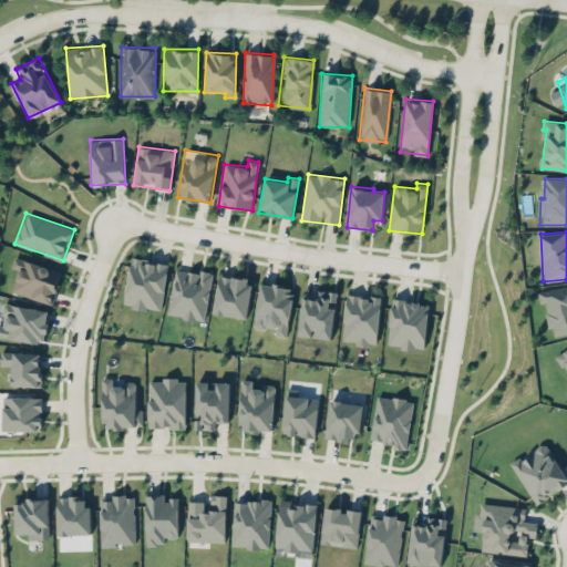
[(123,305),(160,311),(169,264),(132,257),(123,305)]
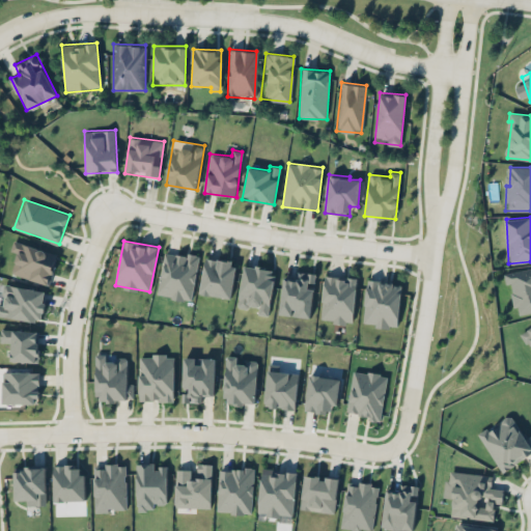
[(50,284),(58,252),(12,242),(10,252),(17,253),(11,275),(50,284)]
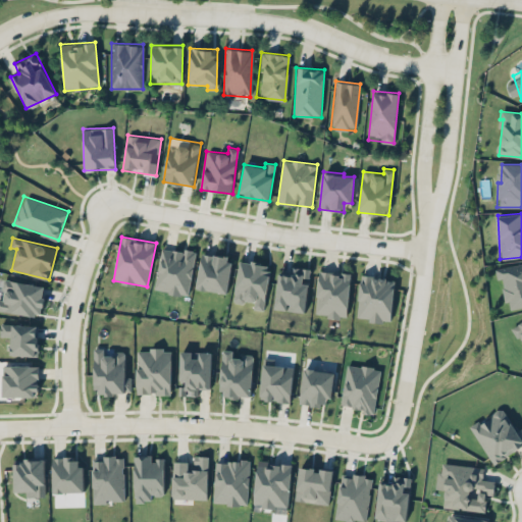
[(154,290),(189,296),(196,253),(161,247),(154,290)]
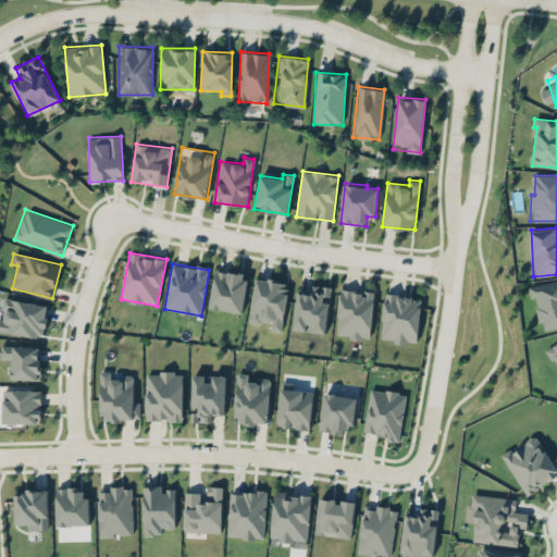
[(243,313),(247,274),(214,270),(210,309),(243,313)]
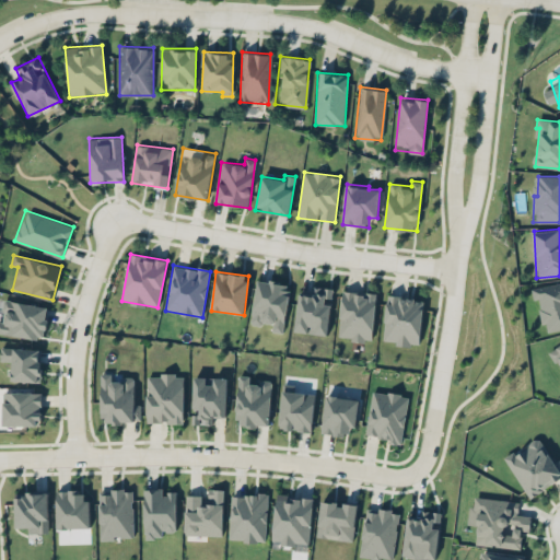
[(257,279),(251,323),(272,326),(271,331),(282,334),(291,284),(257,279)]
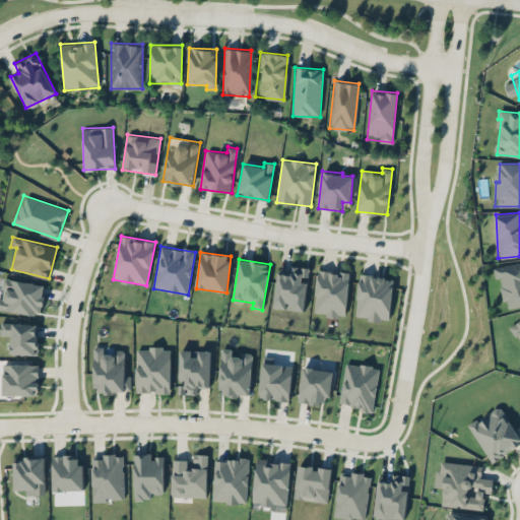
[(505,308),(519,305),(519,262),(493,266),(495,278),(501,277),(505,308)]
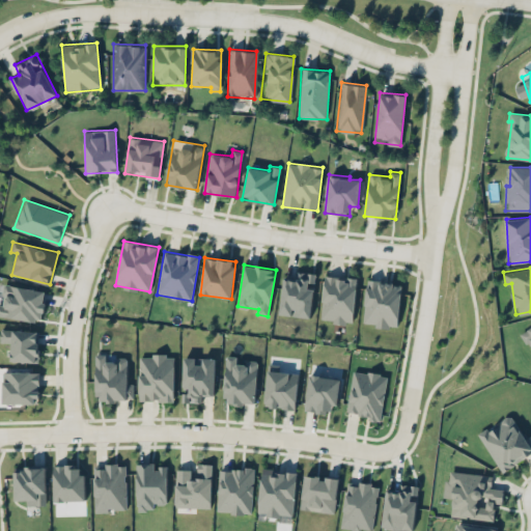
[(295,278),(283,277),(279,314),(310,317),(316,274),(296,271),(295,278)]
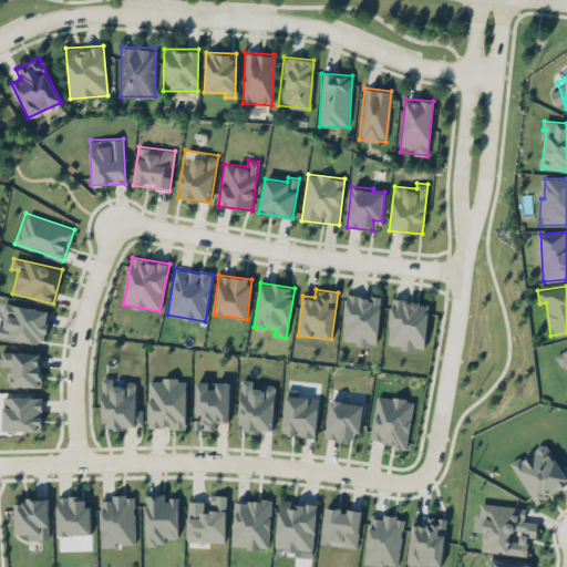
[(382,298),(348,294),(341,341),(375,346),(382,298)]
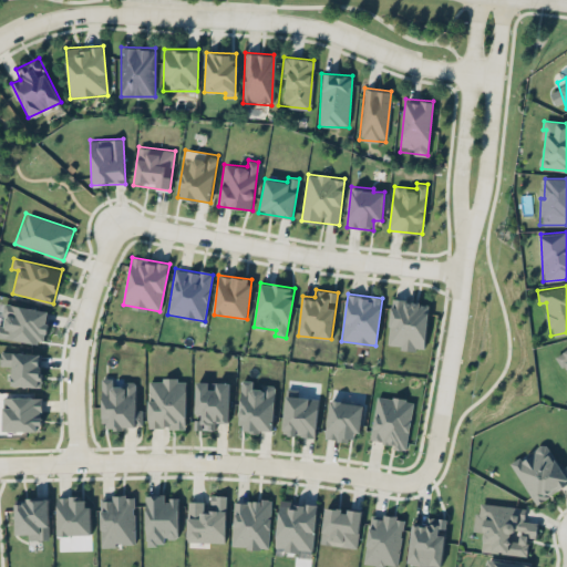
[(429,302),(391,299),(388,347),(425,349),(429,302)]
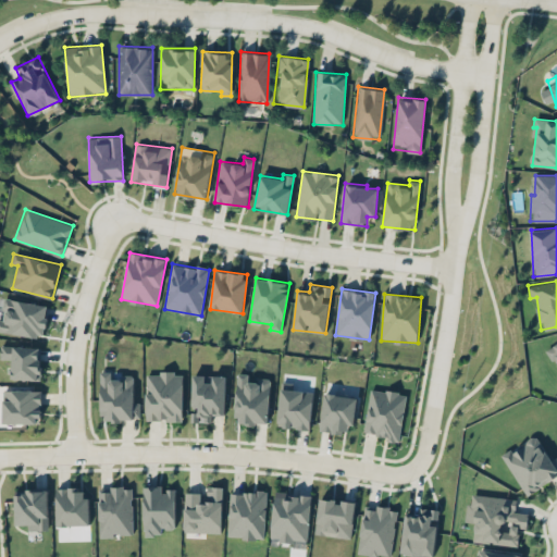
[(49,305),(5,298),(2,320),(0,319),(0,331),(44,337),(49,305)]
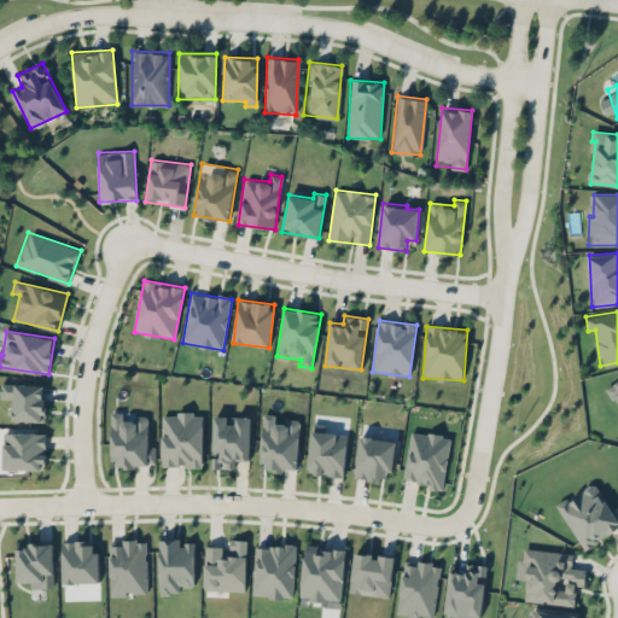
[(617,379),(607,385),(617,403),(617,379)]
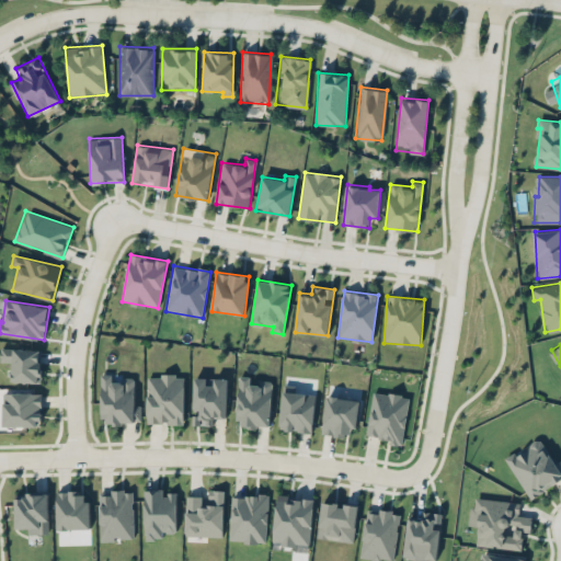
[(0,362),(12,363),(11,381),(41,382),(42,350),(0,348),(0,357),(0,362)]
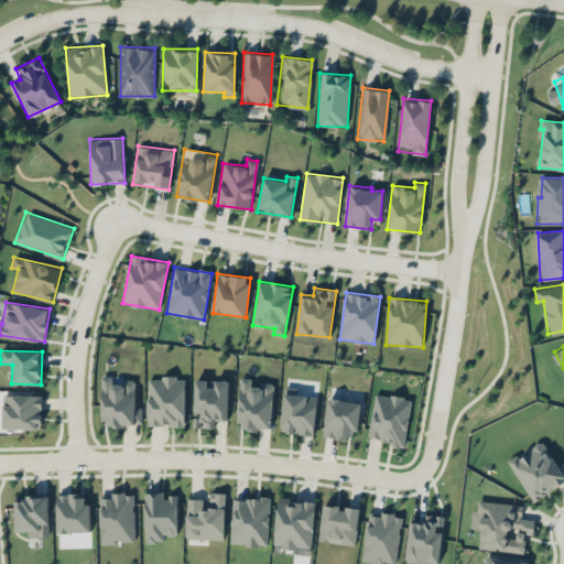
[(101,425),(141,425),(141,407),(134,407),(134,381),(112,381),(112,377),(102,376),(101,425)]
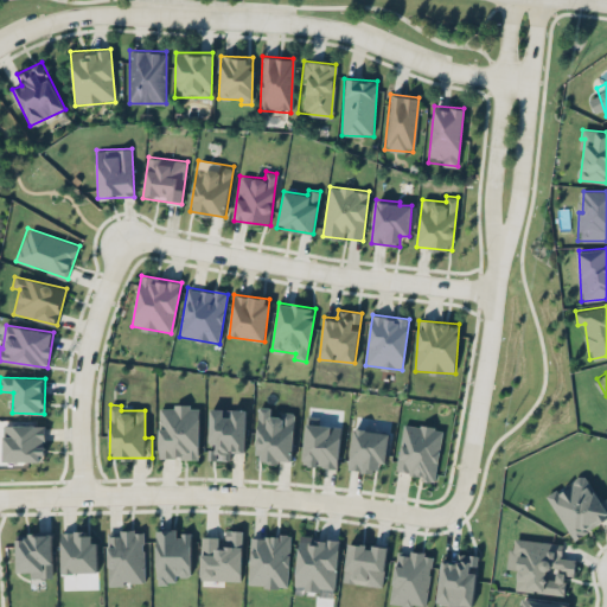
[(199,459),(199,407),(159,406),(159,458),(199,459)]
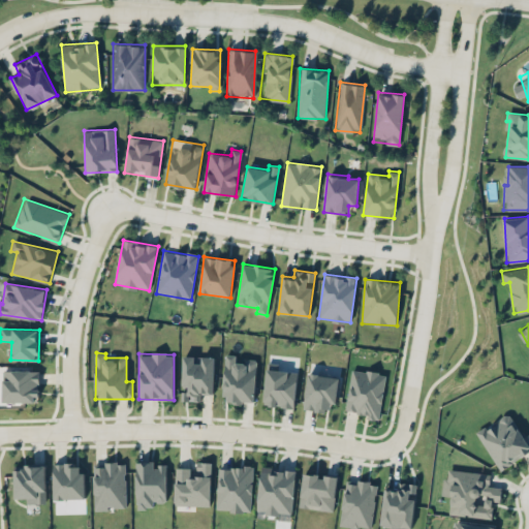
[(254,402),(256,361),(236,361),(236,355),(225,354),(223,401),(254,402)]
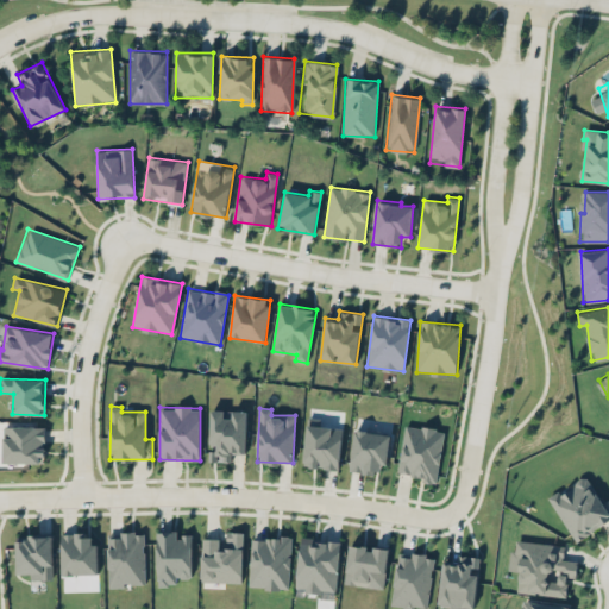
[(231,462),(232,453),(246,453),(248,410),(211,409),(208,462),(231,462)]
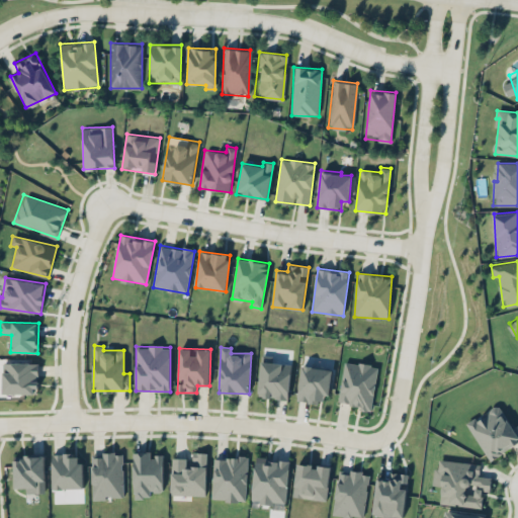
[(271,361),(272,356),(262,354),(257,397),(287,400),(291,364),(271,361)]
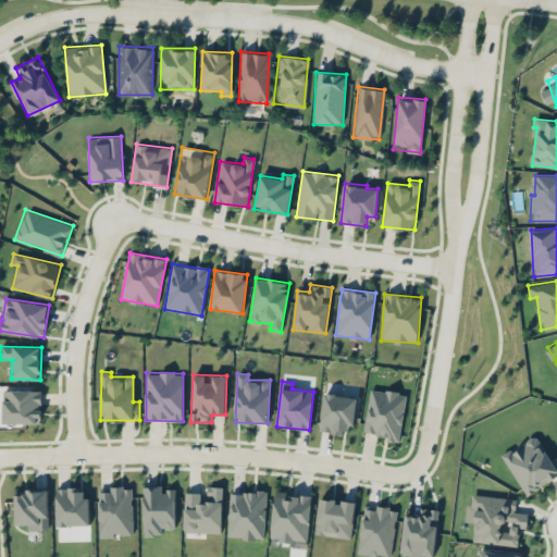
[(363,434),(399,440),(406,393),(370,388),(363,434)]
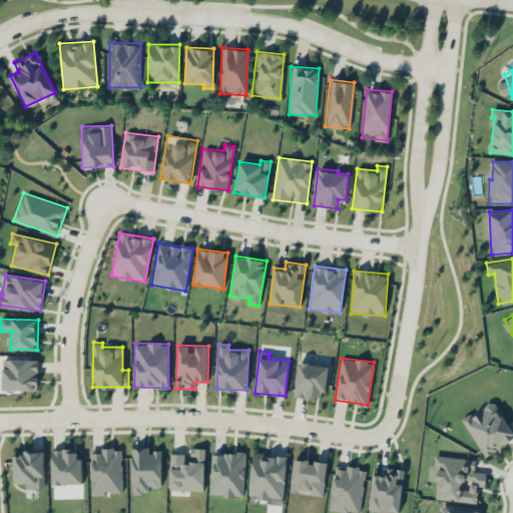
[(37,390),(38,360),(3,359),(2,390),(37,390)]
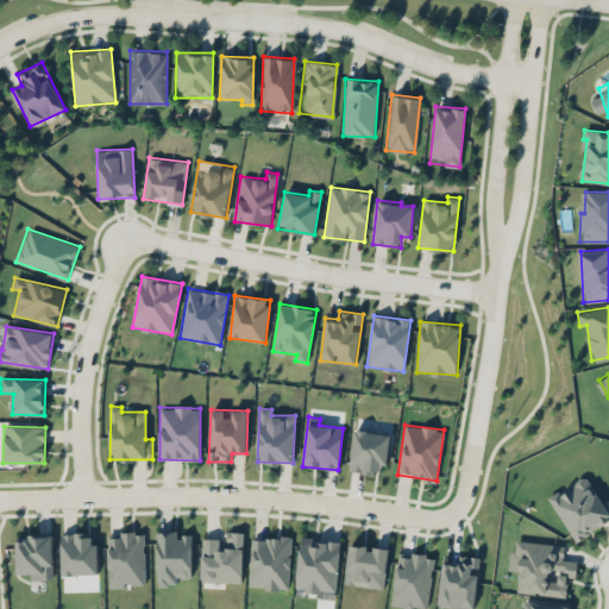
[(389,433),(353,429),(349,470),(384,475),(389,433)]
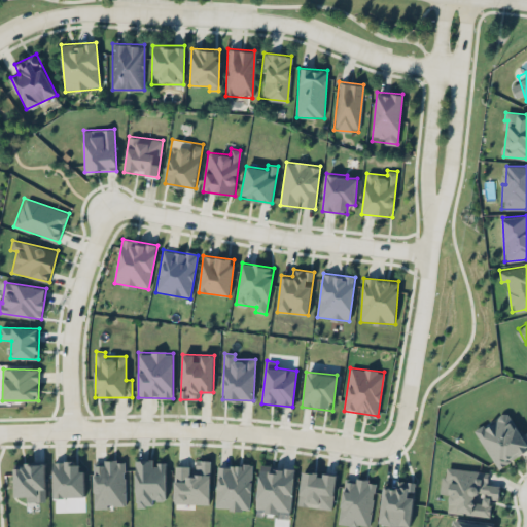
[(476,430),(497,468),(526,450),(526,431),(521,434),(507,412),(476,430)]
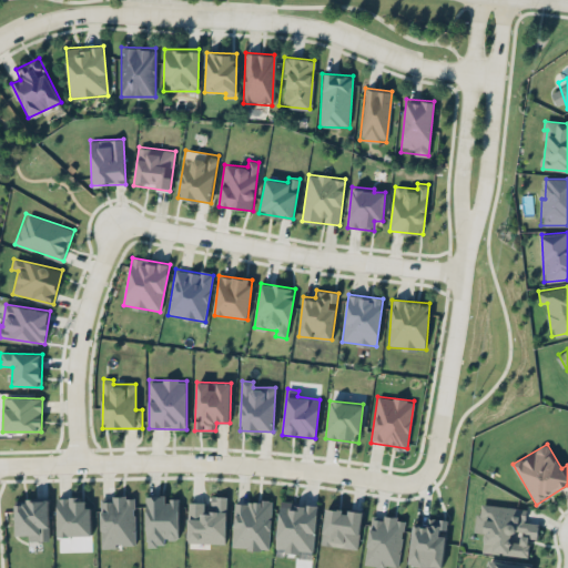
[(145,496),(146,546),(165,545),(164,539),(179,539),(179,499),(165,500),(165,495),(145,496)]
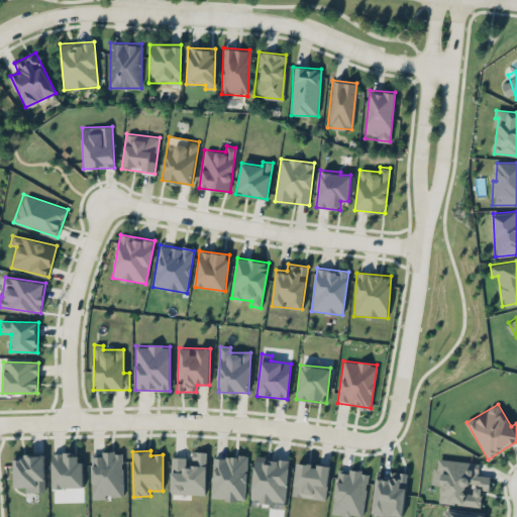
[(207,451),(192,451),(192,457),(172,457),(171,494),(206,495),(207,451)]
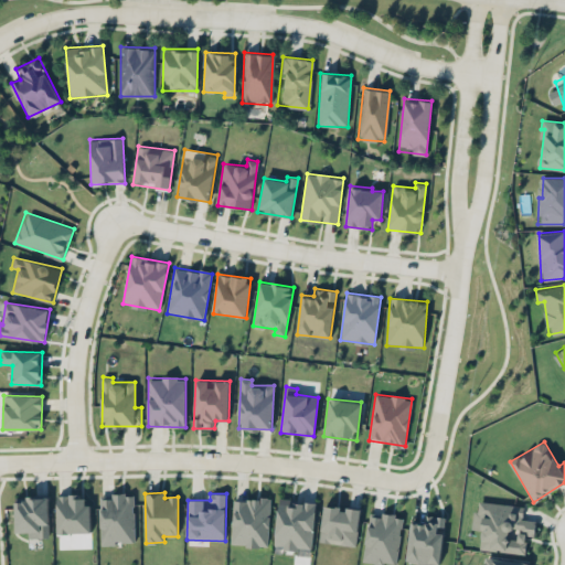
[(56,494),(56,533),(91,533),(91,504),(83,504),(83,494),(56,494)]
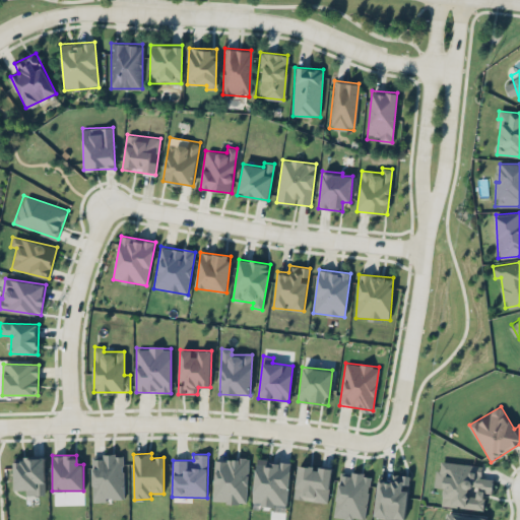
[(124,500),(123,455),(91,455),(92,500),(124,500)]
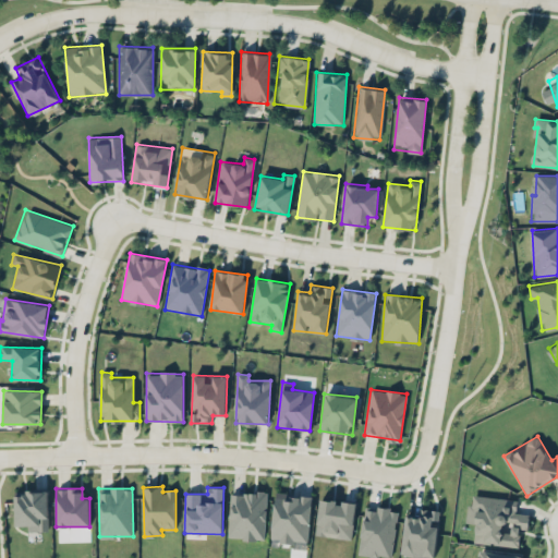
[(48,531),(48,490),(15,490),(15,525),(27,525),(27,531),(48,531)]
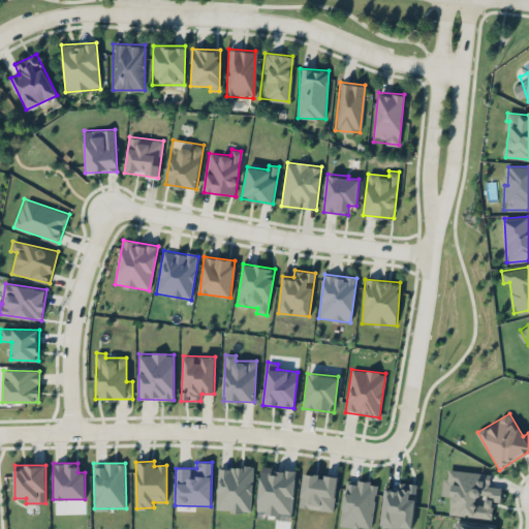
[(256,511),(291,515),(297,470),(261,466),(256,511)]
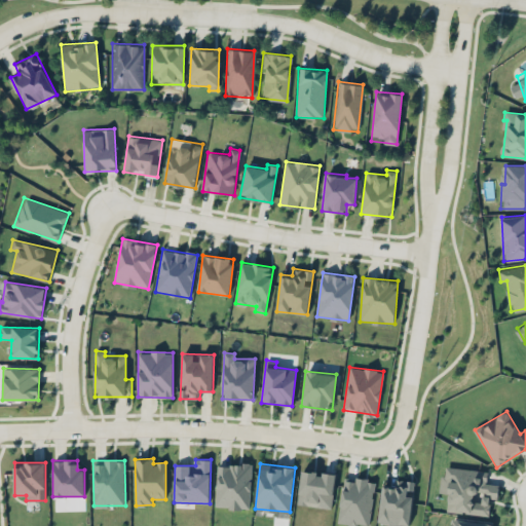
[(250,509),(252,465),(217,464),(215,508),(250,509)]
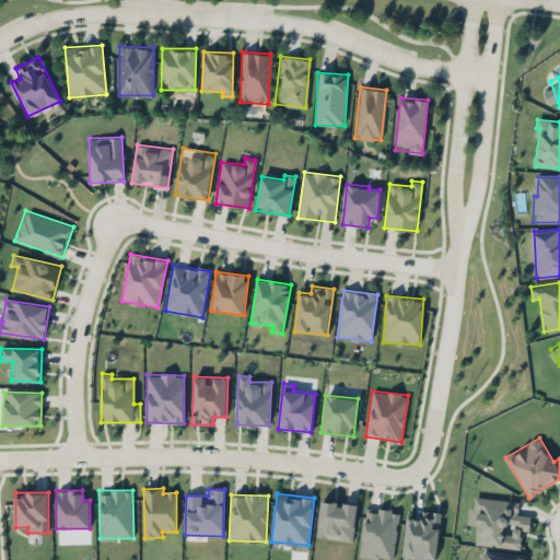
[(476,545),(521,548),(522,531),(529,531),(531,516),(518,515),(520,501),(473,497),(470,524),(477,525),(476,545)]
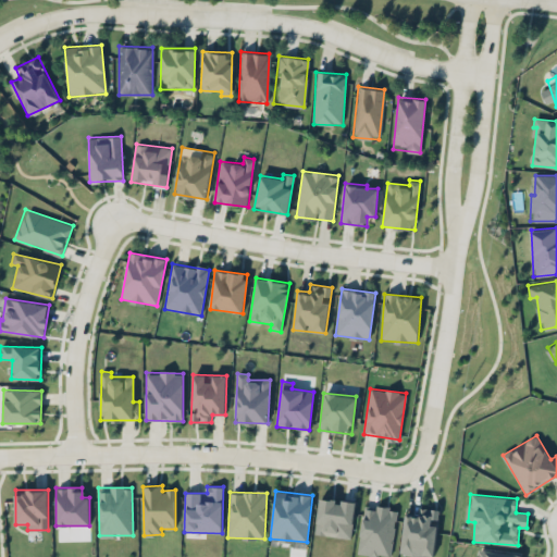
[(314,533),(350,539),(356,502),(341,499),(341,500),(319,498),(314,533)]
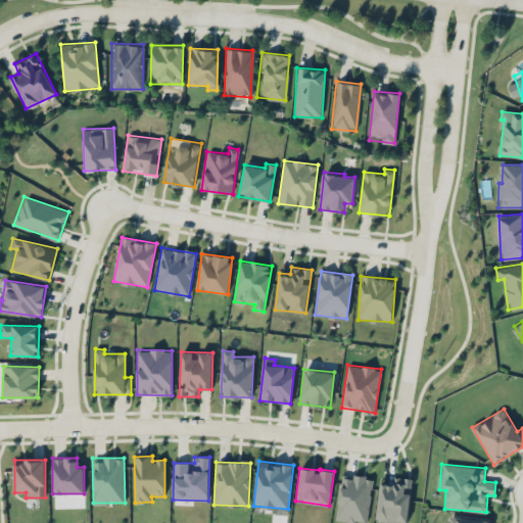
[(337,521),(368,522),(371,477),(340,475),(337,521)]
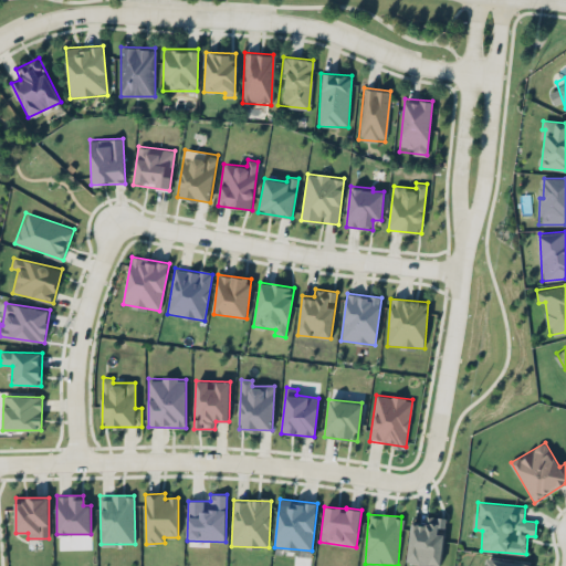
[(440,565),(446,521),(412,516),(407,562),(418,564),(417,565),(430,565),(431,564),(440,565)]
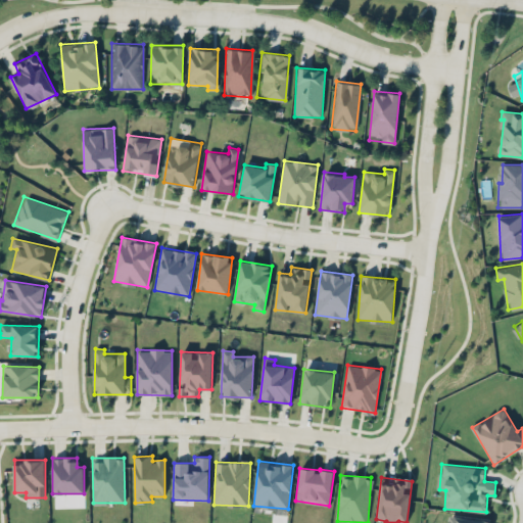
All buildings are outlined.
